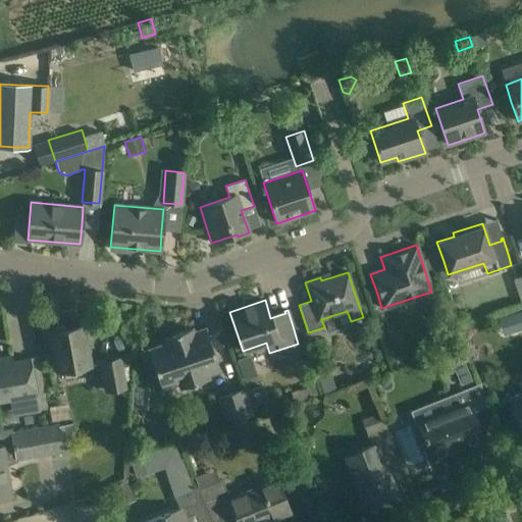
[(521,315),(520,315),(519,312),(512,314),(515,323),(521,326),(521,315)]
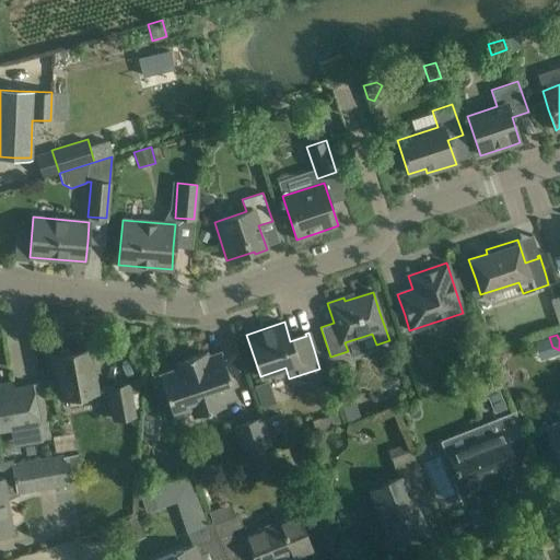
[(57,357),(54,357),(61,398),(96,393),(95,389),(97,389),(95,372),(92,372),(89,351),(71,353),(68,350),(63,351),(59,351),(57,357)]
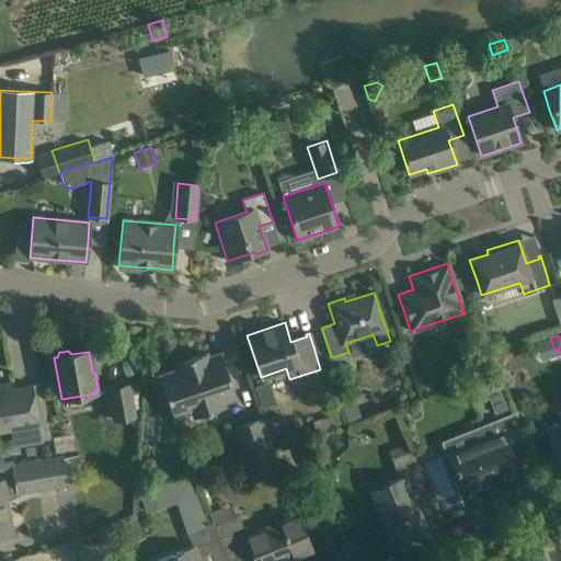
[(236,398),(228,374),(220,353),(207,357),(206,353),(175,363),(178,369),(159,376),(163,388),(158,390),(163,407),(169,404),(173,418),(192,411),(194,418),(225,407),(222,402),(236,398)]
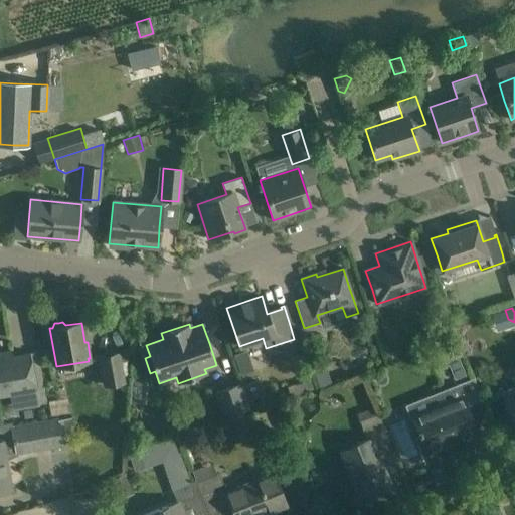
[(305,352),(312,349),(307,335),(300,338),(305,352)]
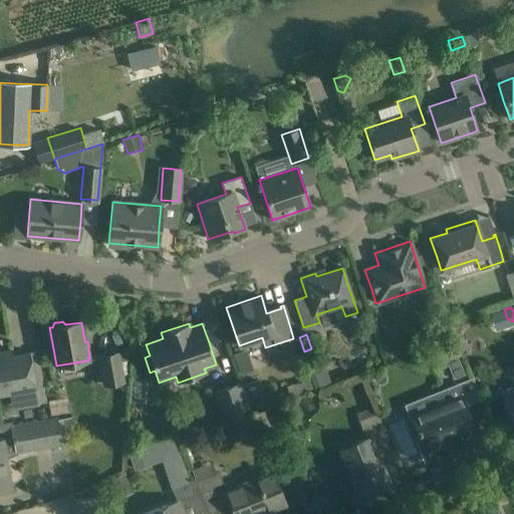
[(453,346),(432,354),(437,367),(448,363),(454,378),(464,374),(453,346)]
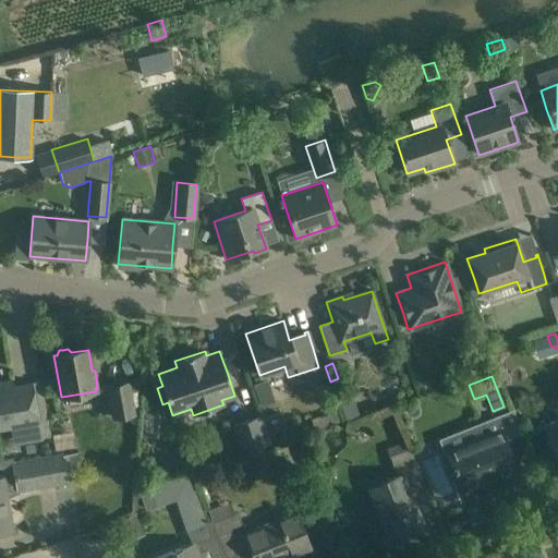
[(424,379),(416,383),(421,395),(433,390),(429,383),(424,379)]
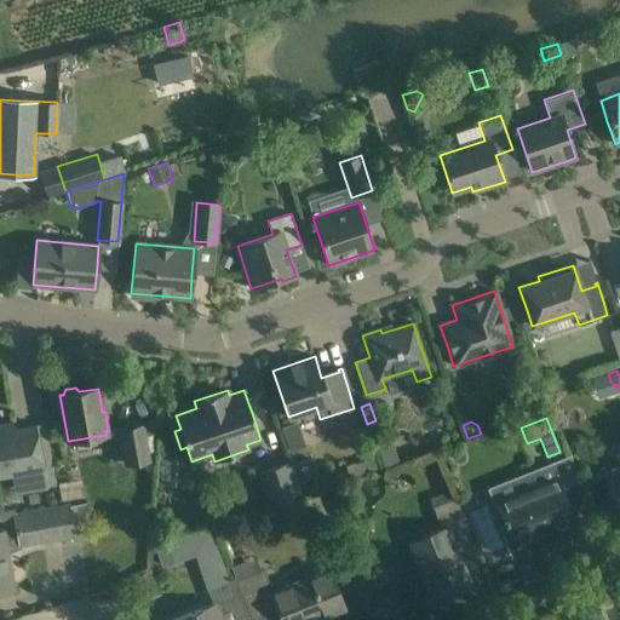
[(0,425),(0,476),(44,470),(35,425),(15,429),(13,423),(0,425)]
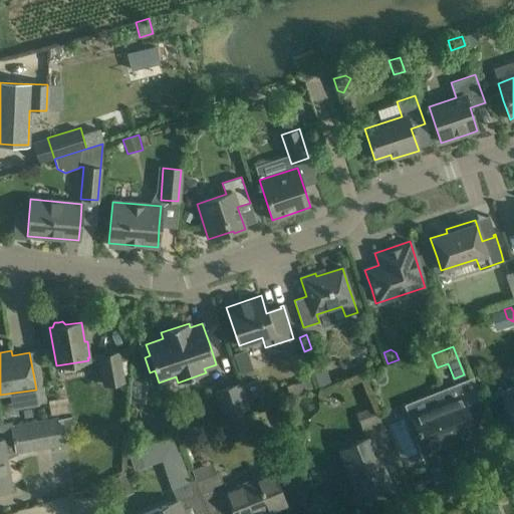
[(114,353),(99,356),(100,364),(104,384),(122,381),(117,353),(114,353)]
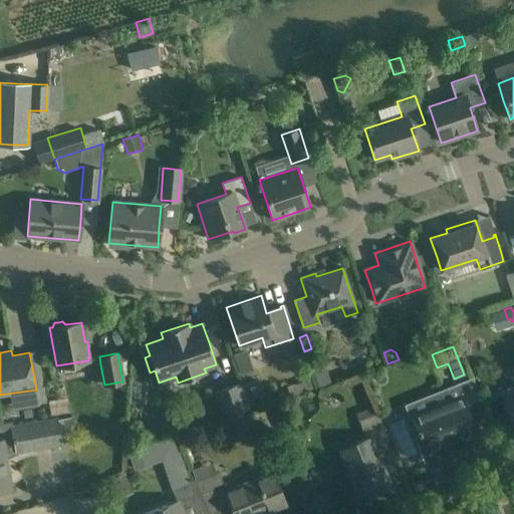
[(310,378),(301,381),(305,391),(313,389),(310,378)]
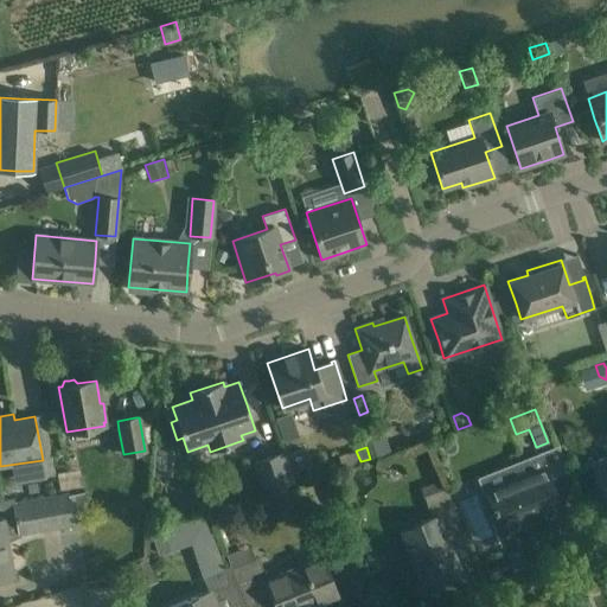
[(263,492),(292,483),(282,452),(254,461),(263,492)]
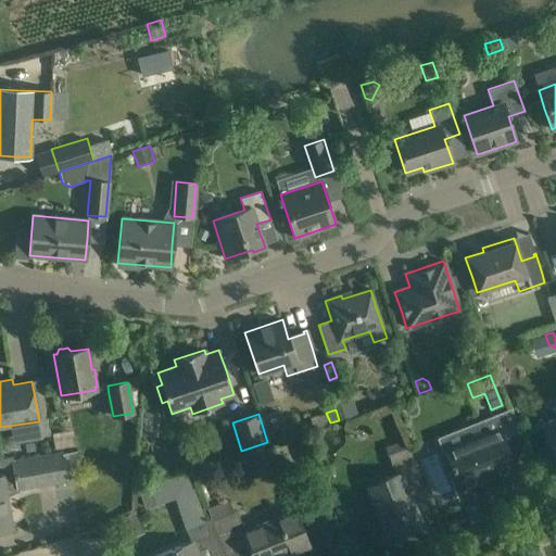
[(318,415),(310,418),(313,428),(321,426),(318,415)]
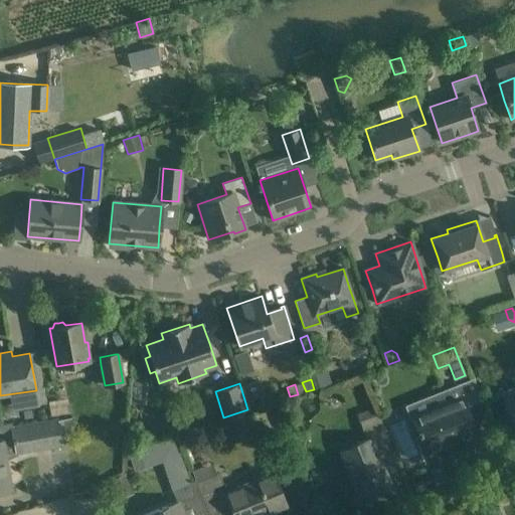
[(411,417),(418,434),(425,452),(447,444),(446,443),(454,440),(455,441),(476,432),(469,413),(483,408),(483,409),(485,409),(475,385),(459,391),(462,397),(411,417)]
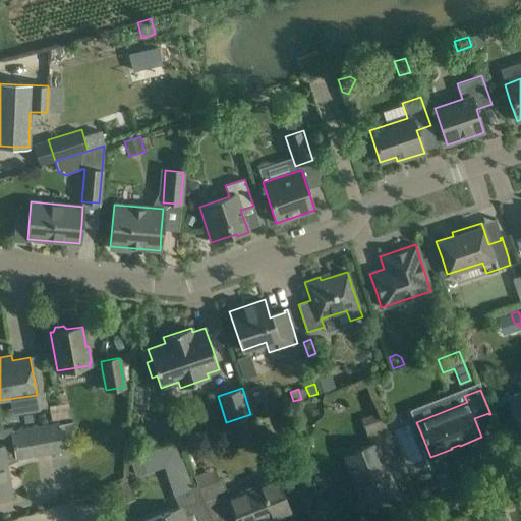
[(520,392),(507,398),(514,415),(520,431),(520,392)]
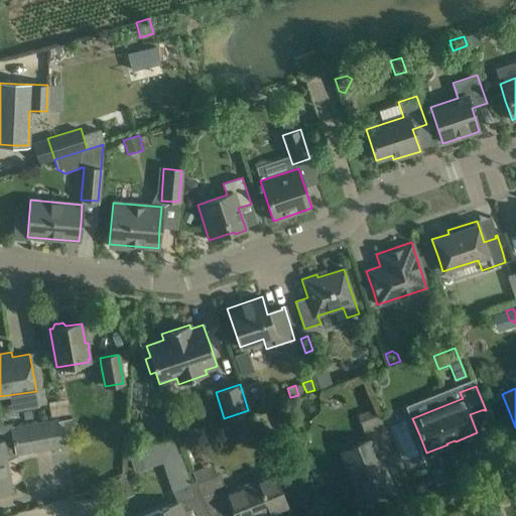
[(393,450),(386,431),(380,413),(360,421),(366,441),(359,443),(341,450),(360,500),(392,488),(379,455),(391,449),(392,450),(393,450)]
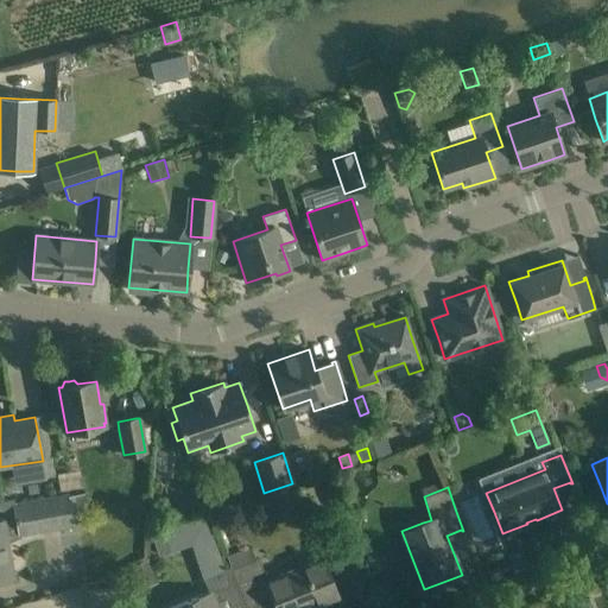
[(68,493),(14,502),(20,537),(73,527),(73,524),(68,495),(68,493)]
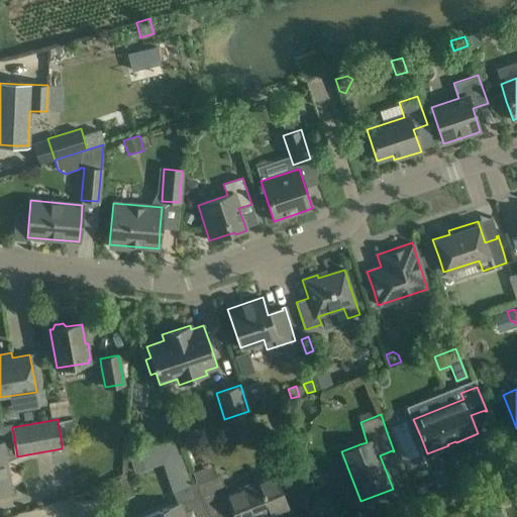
[(130,452),(135,471),(170,461),(176,485),(190,481),(185,460),(177,462),(172,441),(130,452)]
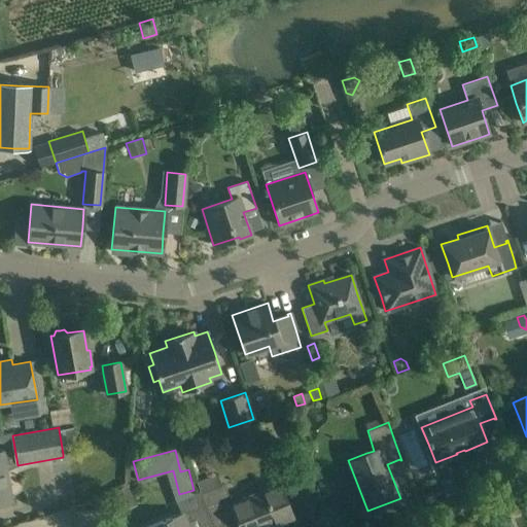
[(0,503),(12,501),(7,470),(4,451),(0,451),(0,503)]
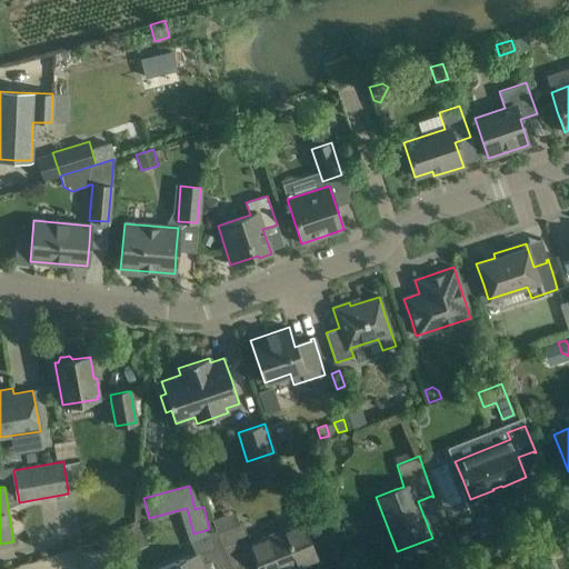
[(239,525),(216,532),(230,568),(246,568),(259,565),(260,568),(289,568),(316,559),(301,522),(250,543),(242,523),(239,525)]
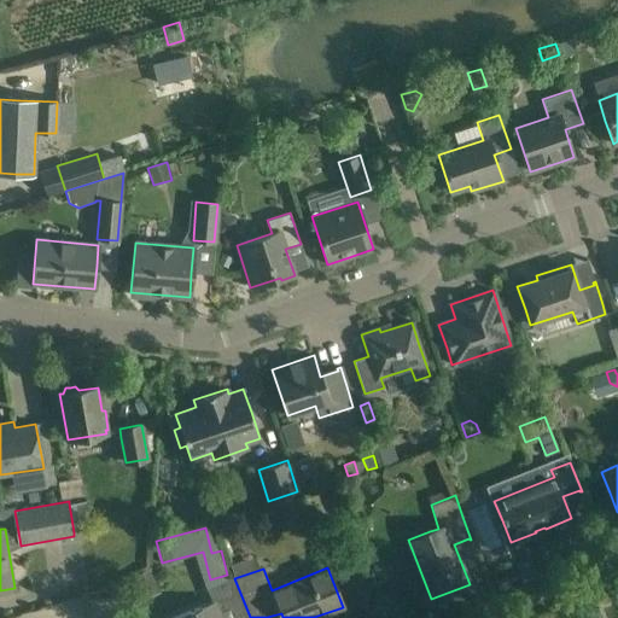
[(211,602),(173,617),(250,617),(234,578),(205,588),(211,602)]
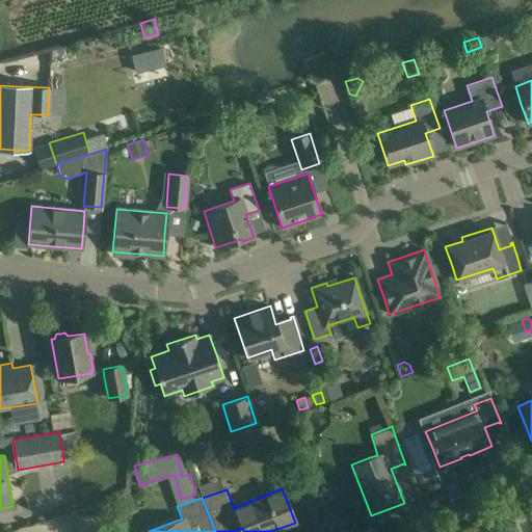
[(78,517),(79,530),(102,528),(101,515),(78,517)]
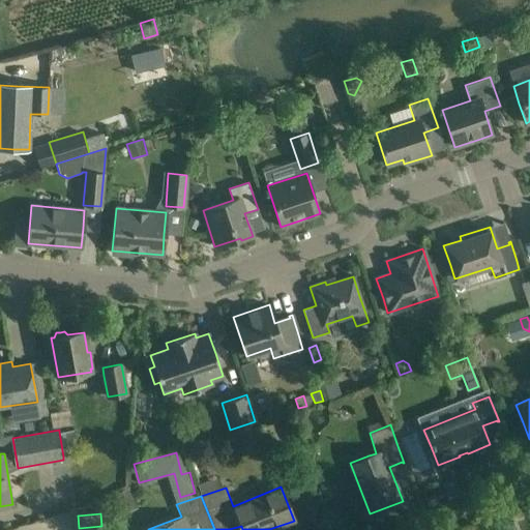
[(500,526),(500,527),(501,529),(517,529),(512,521),(500,526)]
